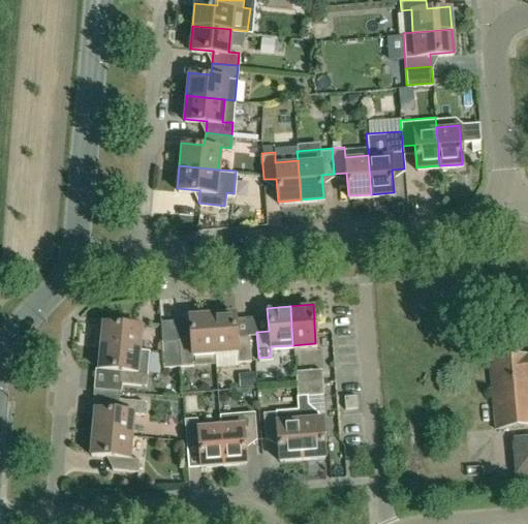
[(211,312),(214,350),(237,349),(238,360),(250,359),(248,333),(236,333),(234,310),(211,312)]
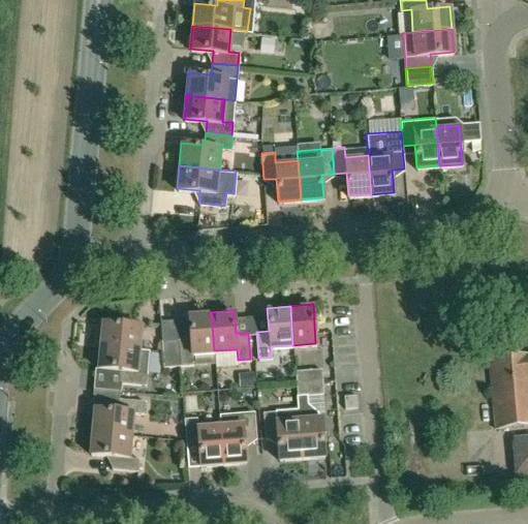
[(214,350),(211,312),(188,314),(190,337),(178,338),(180,364),(192,363),(191,352),(214,350)]
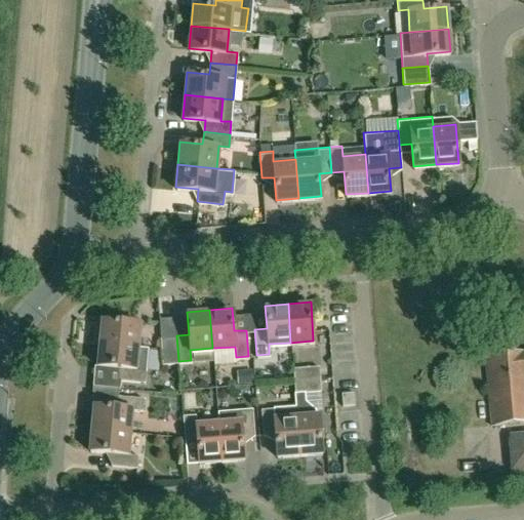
[(99,341),(137,345),(139,322),(102,318),(99,341)]
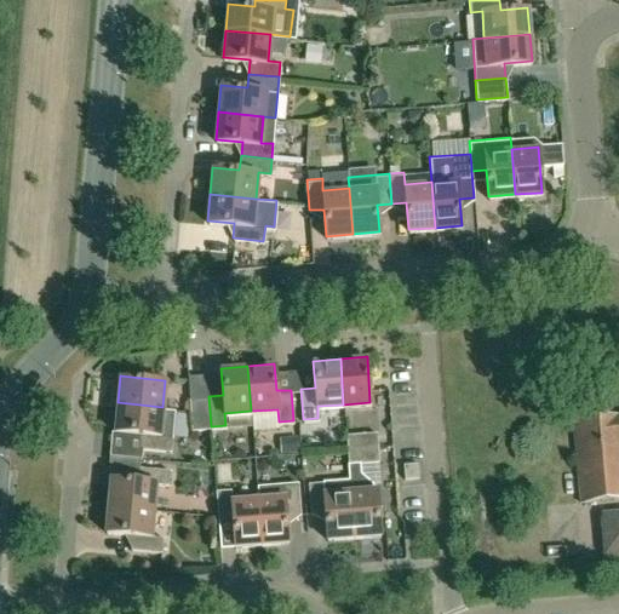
[(211,426),(208,396),(189,397),(191,428),(211,426)]
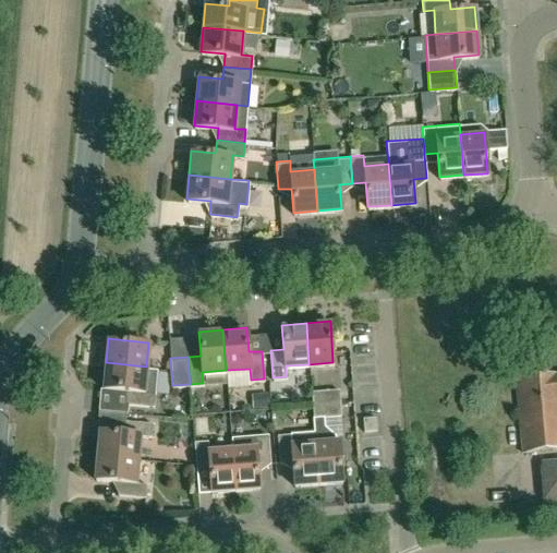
[(106,362),(104,386),(128,388),(126,401),(154,405),(157,368),(146,367),(106,362)]
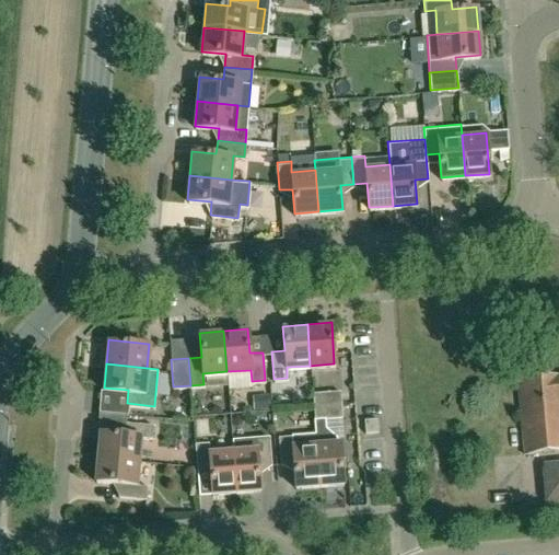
[(558,371),(514,376),(522,451),(558,447),(558,371)]
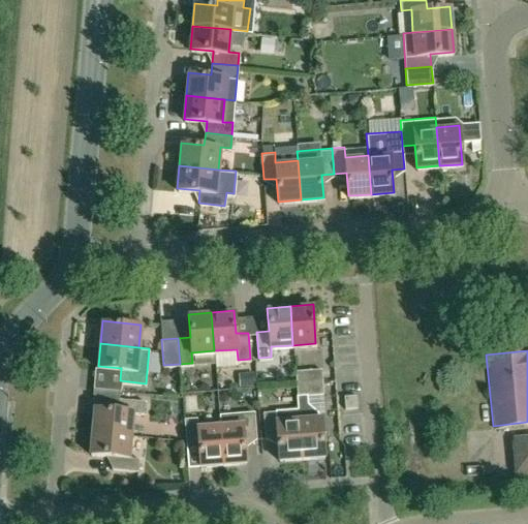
[(296,381),(321,379),(321,367),(294,369),(296,381)]
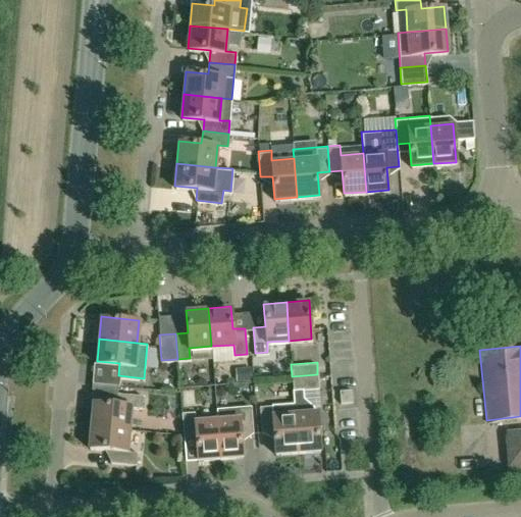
[(292,376),(293,389),(302,388),(318,386),(317,374),(292,376)]
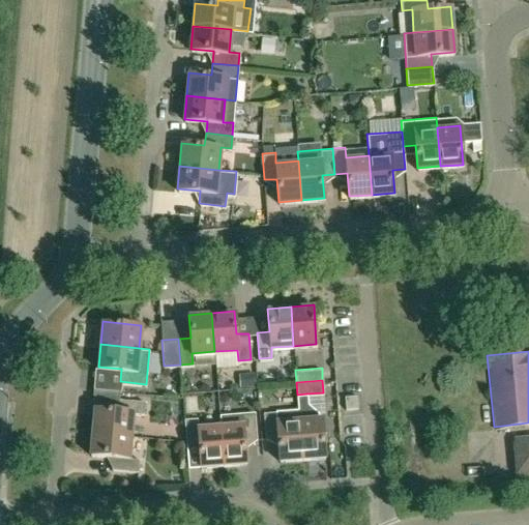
[(298,408),(299,418),(302,458),(325,456),(322,416),(318,417),(317,412),(306,404),(306,394),(297,395),(298,408)]
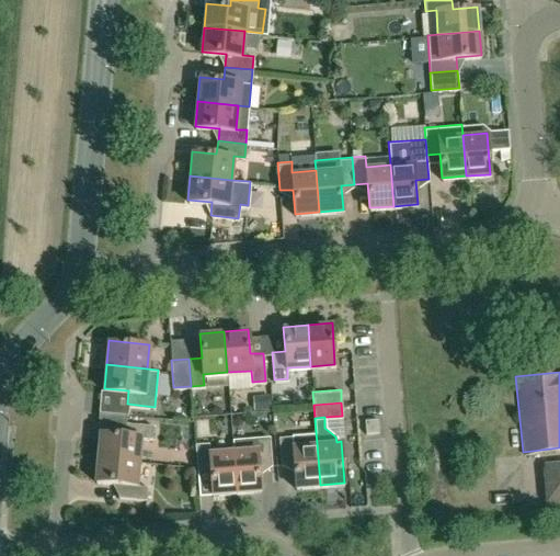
[(377,417),(364,418),(365,431),(378,430),(377,417)]
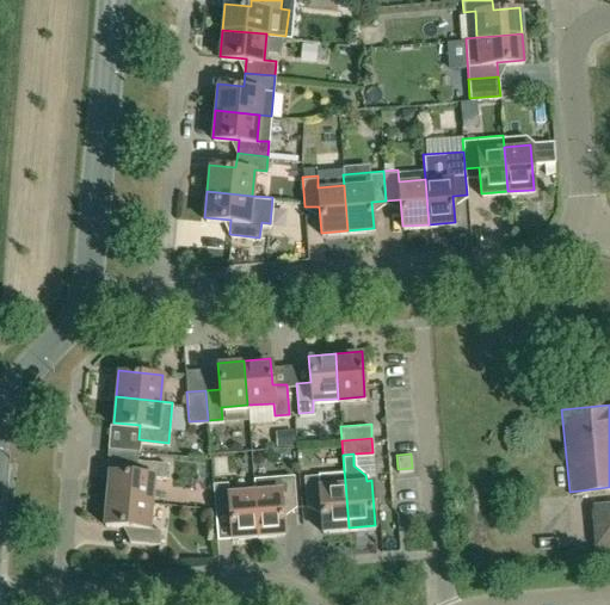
[(106,495),(152,500),(153,474),(165,475),(166,460),(136,457),(135,471),(109,469),(106,495)]
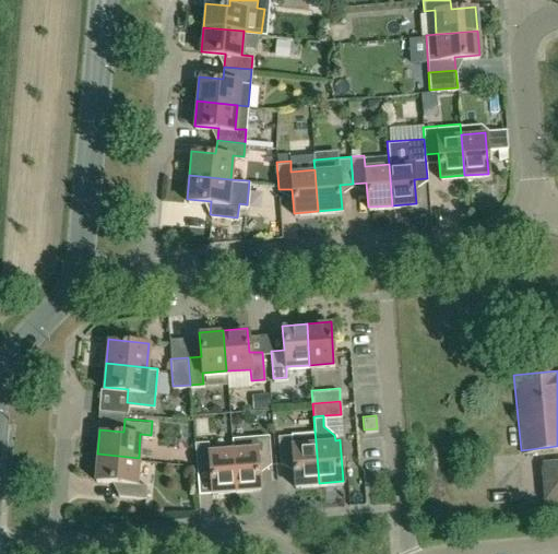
[(294,484),(319,483),(316,441),(315,431),(277,434),(280,461),(293,460),(294,484)]
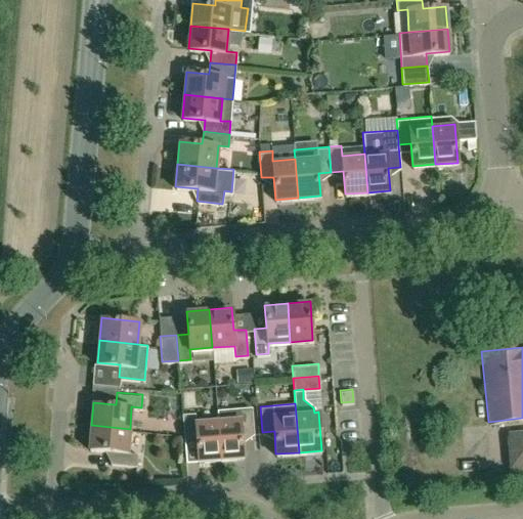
[(217,409),(218,420),(221,459),(244,457),(242,434),(254,433),(252,407),(217,409)]
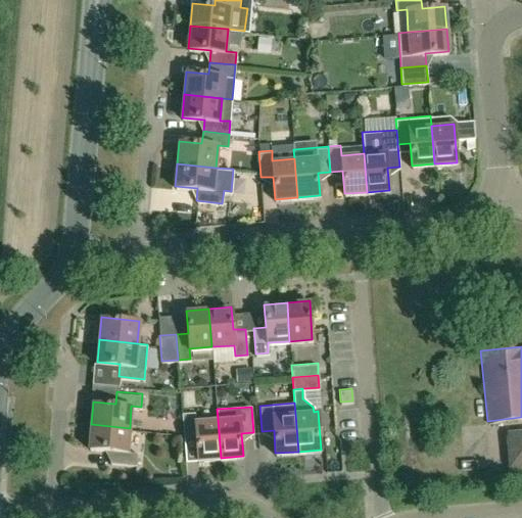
[(182,412),(184,437),(196,436),(197,459),(221,458),(218,419),(195,421),(194,411),(182,412)]
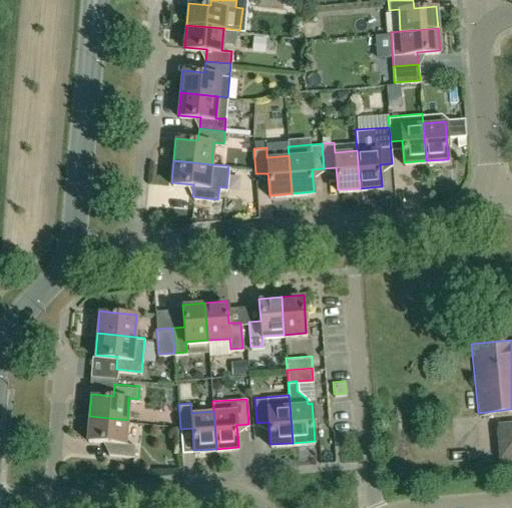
[(127,420),(89,416),(87,439),(109,441),(108,453),(133,455),(135,442),(125,441),(127,420)]
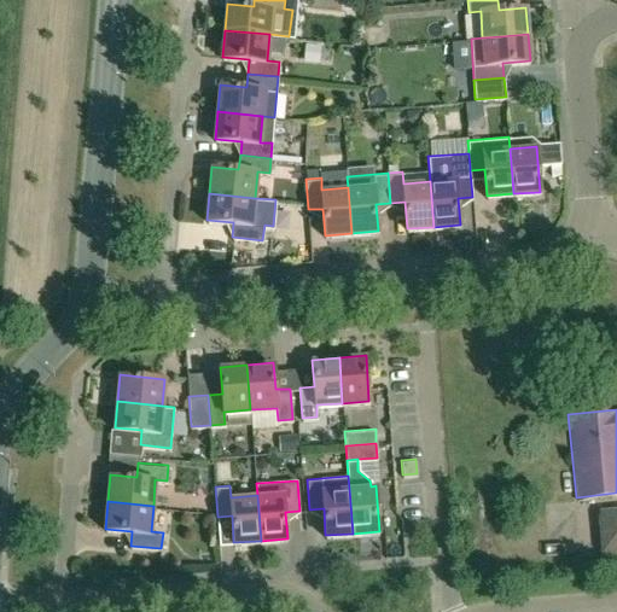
[(616,503),(597,506),(601,551),(616,548),(616,503)]
